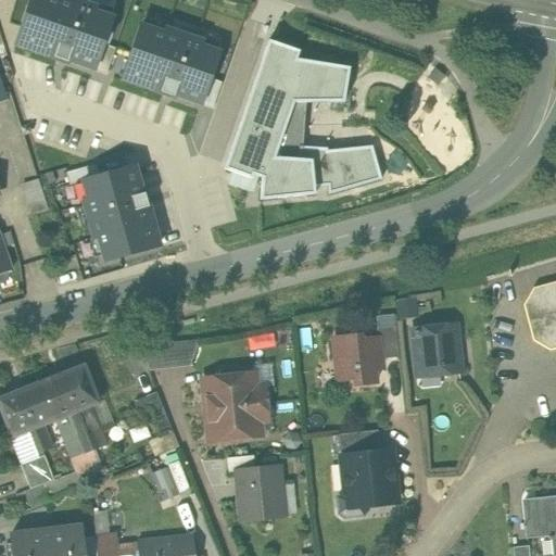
[(121,13),(81,0),(25,0),(11,45),(100,75),(121,13)]
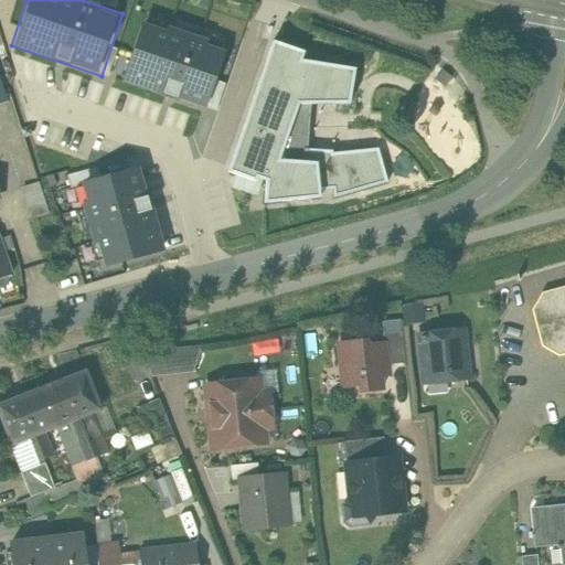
[(142,22),(121,81),(204,109),(225,52),(142,22)]
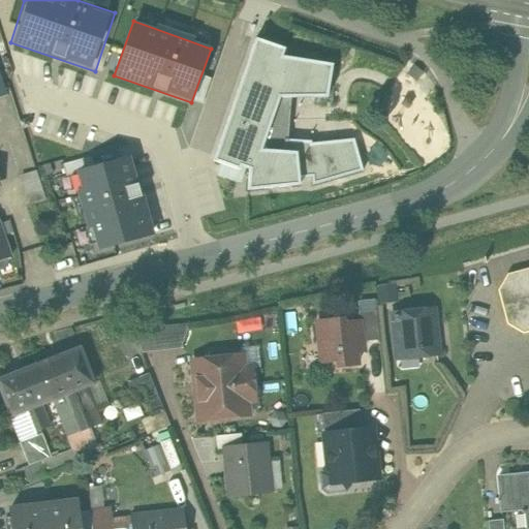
[(282,50),(256,40),(215,159),(238,167),(240,164),(250,167),(250,186),(298,185),(298,175),(310,175),(310,185),(362,169),(353,138),(314,143),(287,142),(291,96),(325,94),(331,65),(280,56),(282,50)]
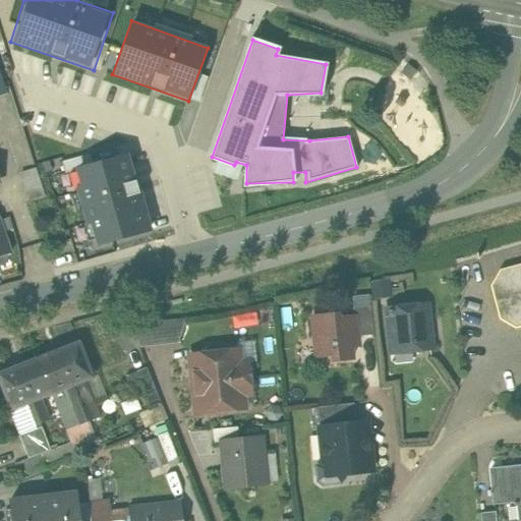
[(346,120),(333,121),(334,134),(347,133),(346,120)]
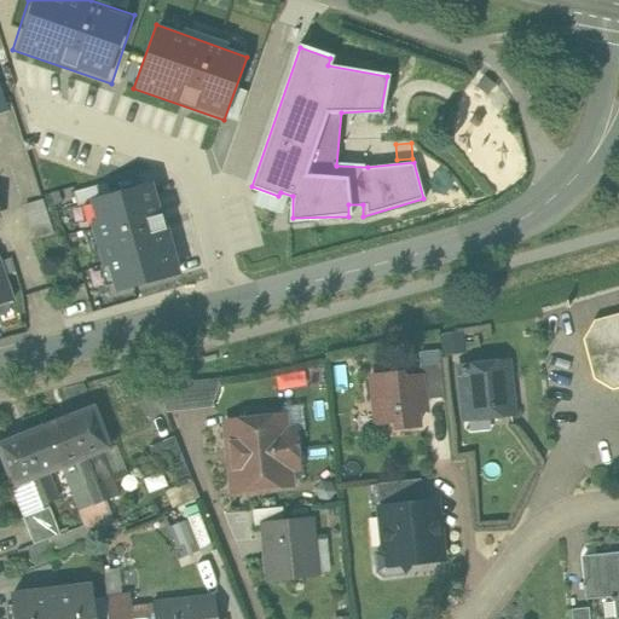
[(154,180),(87,198),(113,291),(180,273),(154,180)]
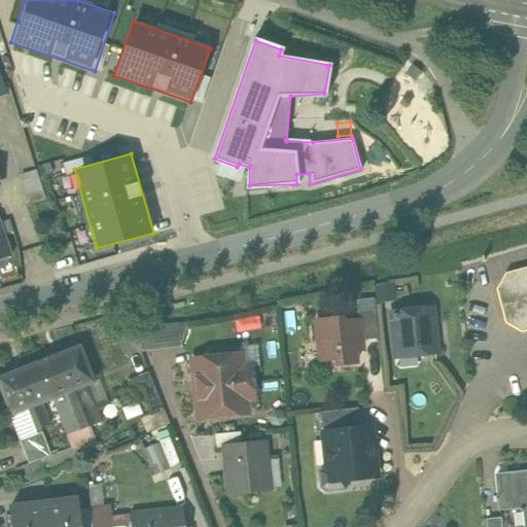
[(0,258),(10,255),(0,223),(0,258)]
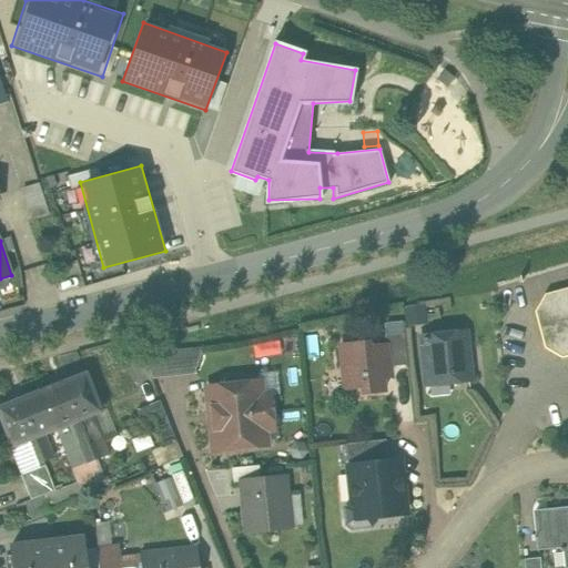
[(567,291),(547,297),(538,312),(547,345),(563,354),(567,352),(567,291)]
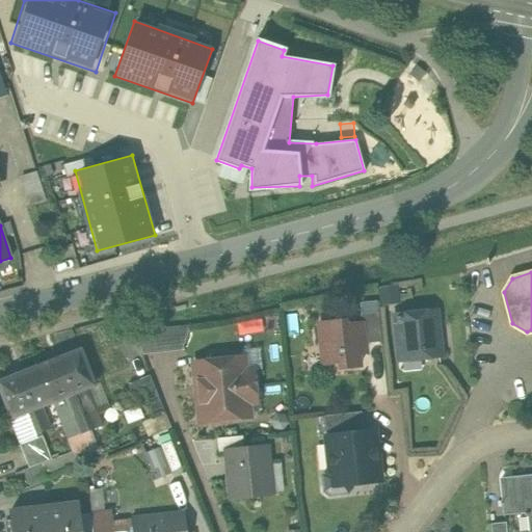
[(433,312),(399,316),(396,316),(400,360),(401,360),(440,355),(434,312),(433,312)]
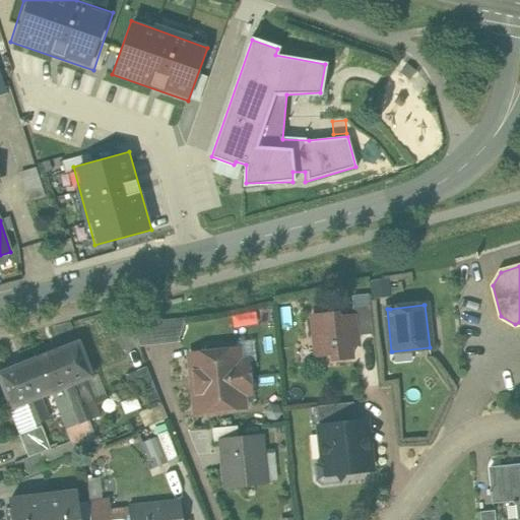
[(370,306),(351,308),(352,317),(353,317),(355,331),(359,333),(359,335),(373,334),(370,306)]
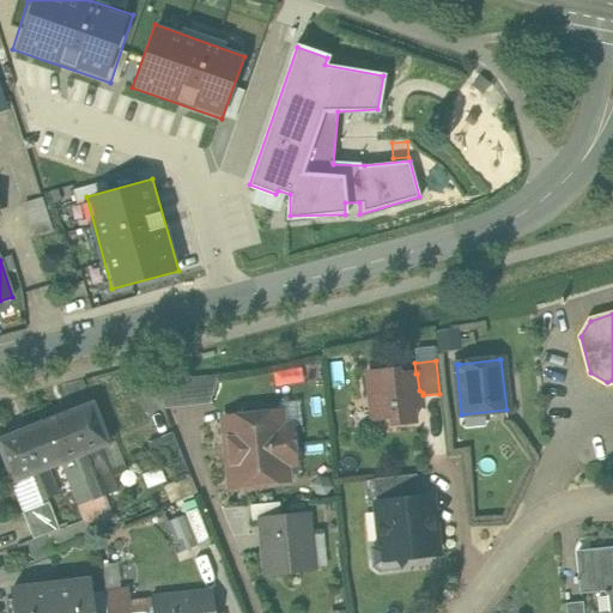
[(398,370),(386,371),(366,374),(372,419),(390,418),(392,424),(414,422),(413,410),(423,395),(423,393),(419,390),(417,374),(416,374),(398,375),(398,370)]
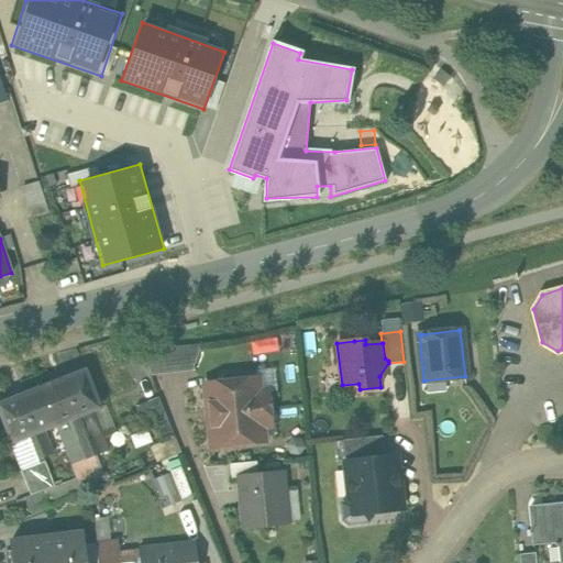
[(200,346),(161,345),(153,349),(159,365),(162,371),(191,371),(200,346)]
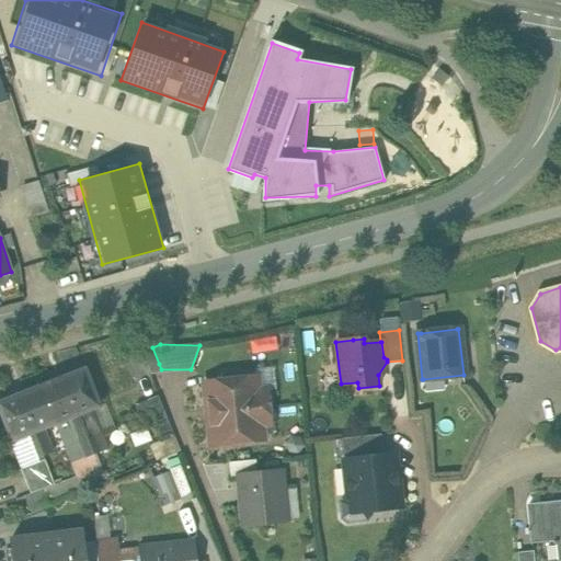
[(152,348),(142,353),(149,368),(159,364),(152,348)]
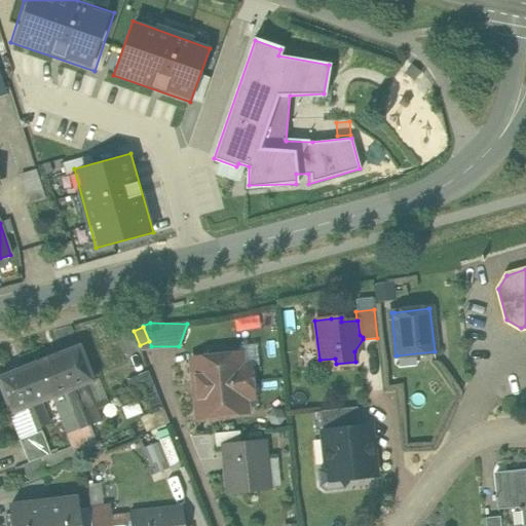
[(79,346),(59,354),(81,411),(95,406),(85,383),(92,381),(79,346)]
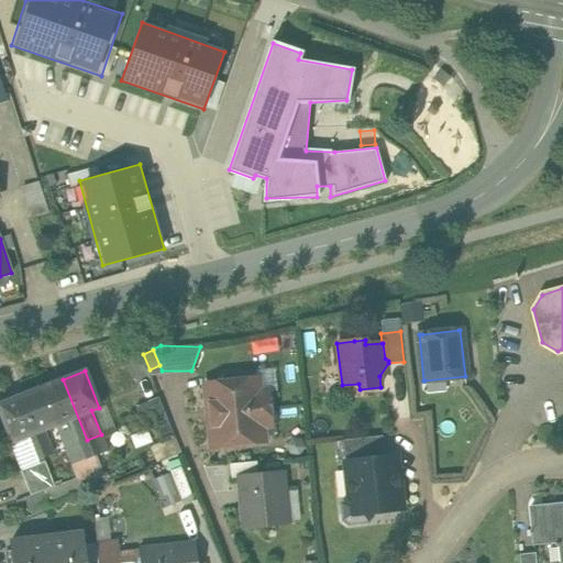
[(235,375),(224,376),(221,383),(206,385),(212,445),(230,443),(233,448),(243,446),(245,442),(261,440),(263,438),(262,424),(269,419),(267,397),(258,394),(256,382),(254,379),(240,382),(235,375)]
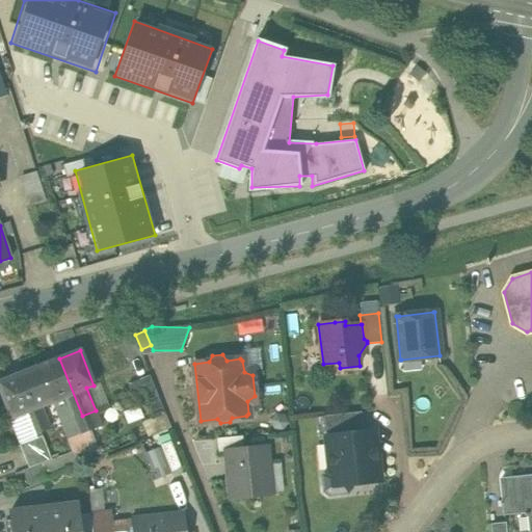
[(59,358),(58,357),(38,366),(52,401),(72,450),(94,442),(88,430),(101,425),(96,410),(82,416),(59,358)]
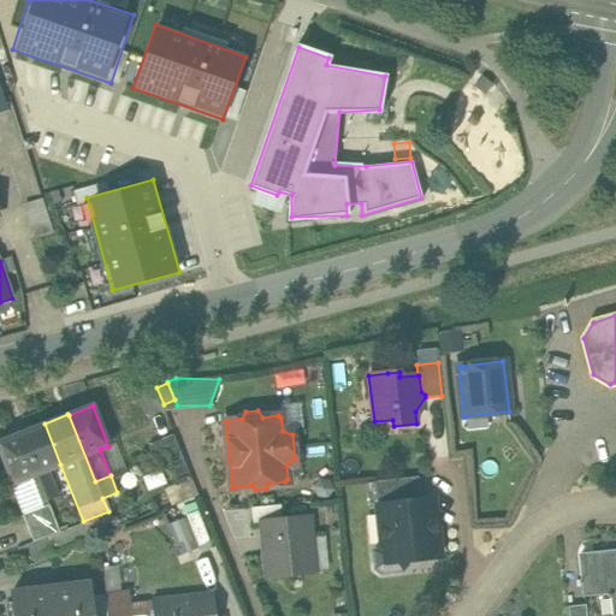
[(60,465),(45,424),(22,433),(47,501),(58,497),(47,471),(60,465)]
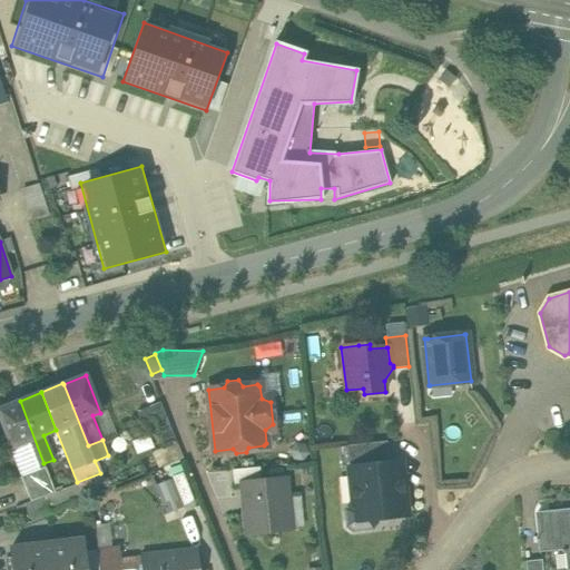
[(20,401),(0,409),(0,416),(12,448),(26,442),(35,467),(43,463),(20,401)]
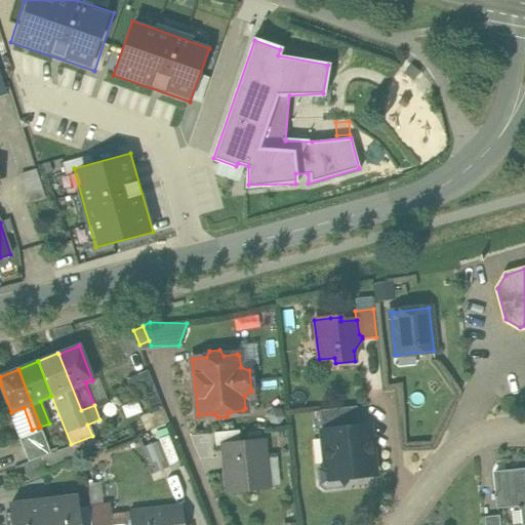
[(163,408),(148,370),(131,377),(136,389),(142,387),(153,412),(163,408)]
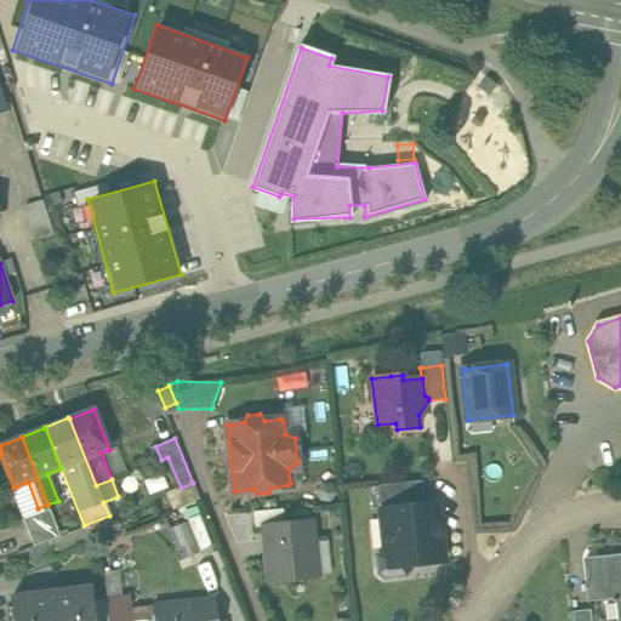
[(422,480),(379,485),(381,510),(425,505),(422,480)]
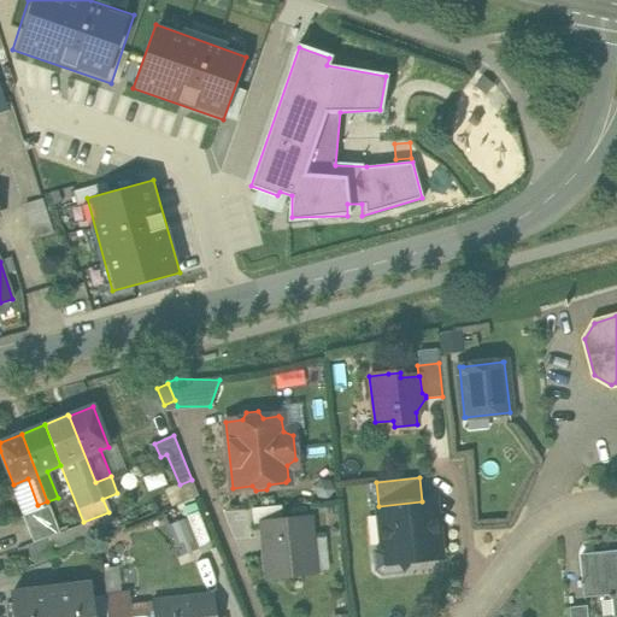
[(180,485),(165,491),(172,506),(199,497),(192,480),(180,485)]
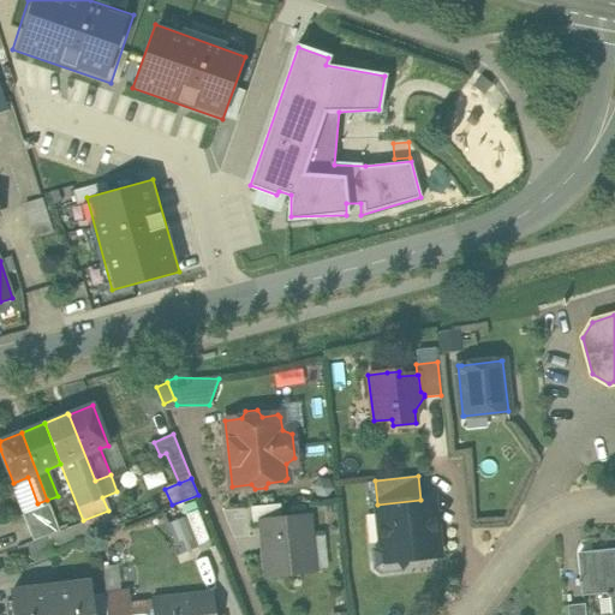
[(421,500),(377,505),(382,544),(377,544),(374,550),(375,567),(381,572),(402,569),(406,563),(406,559),(439,555),(434,511),(421,500)]
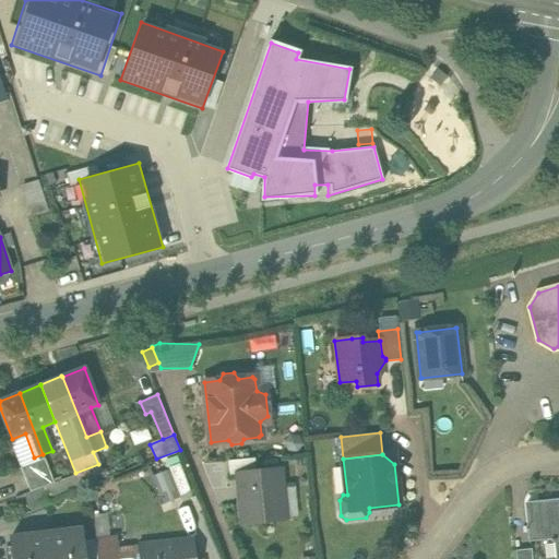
[(254,458),(228,461),(229,476),(238,475),(238,474),(256,472),(254,458)]
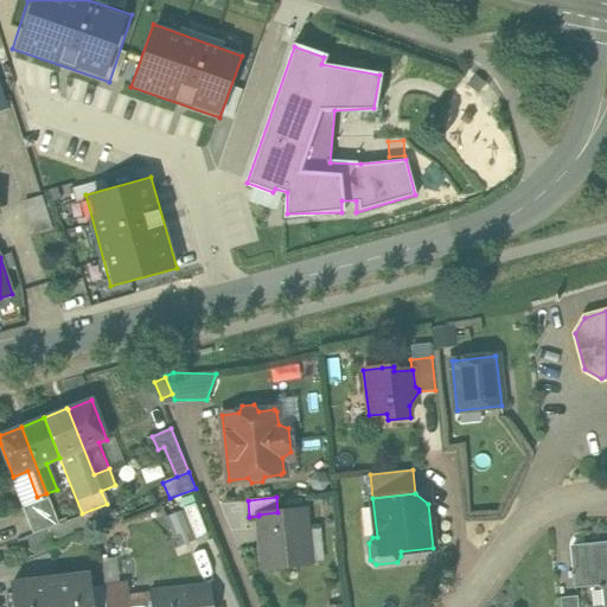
[(49,498),(23,508),(32,534),(48,529),(58,524),(49,498)]
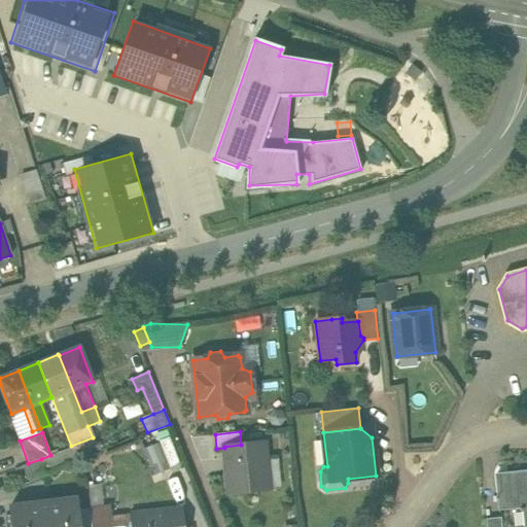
[(154,471),(180,461),(169,434),(144,445),(154,471)]
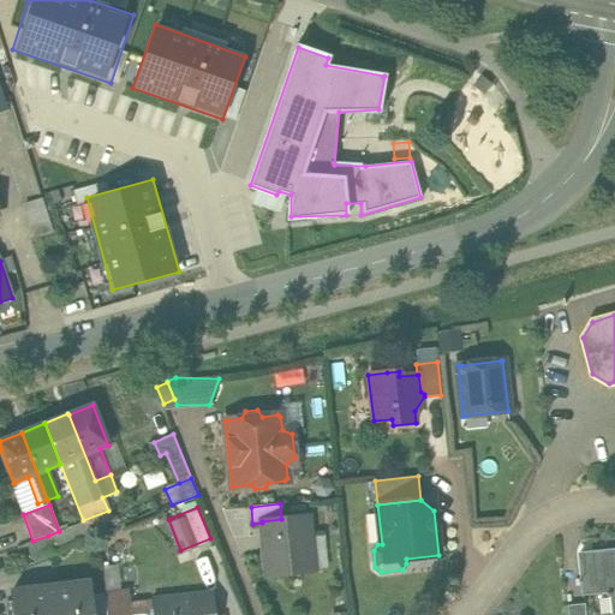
[(281,519),(262,521),(262,523),(267,569),(312,565),(308,517),(281,519)]
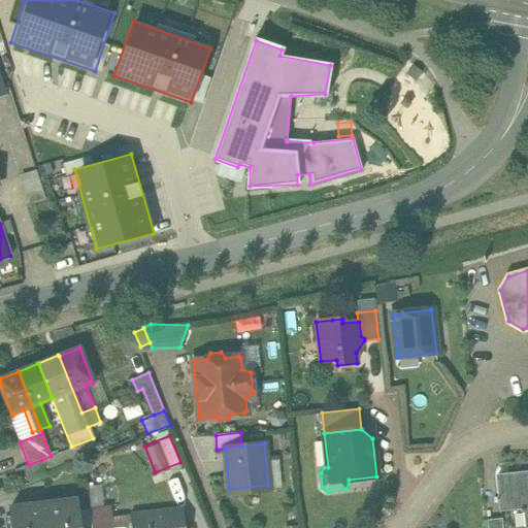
[(28,464),(27,464),(32,479),(47,472),(41,460),(28,464)]
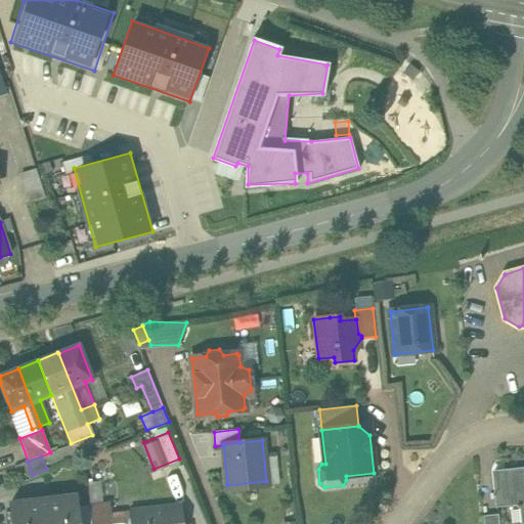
[(523,469),(493,473),(496,506),(523,503),(523,469)]
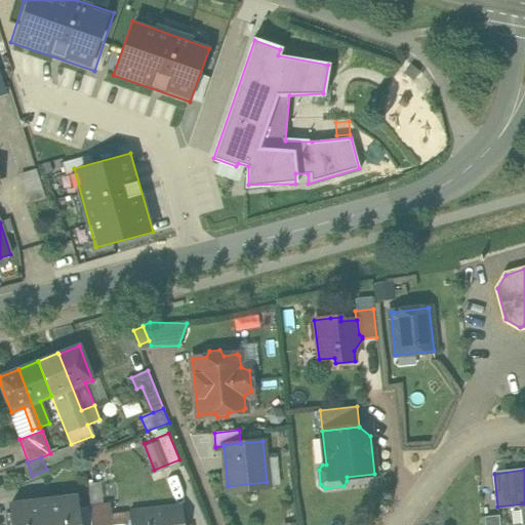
[(79,524),(76,497),(10,505),(12,524),(79,524)]
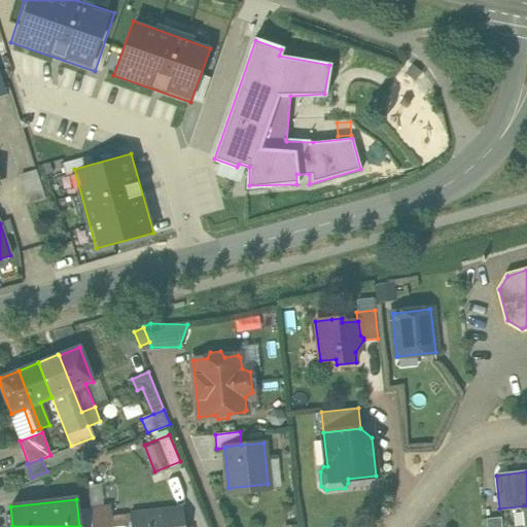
[(110,504),(90,506),(92,526),(112,526),(111,516),(110,504)]
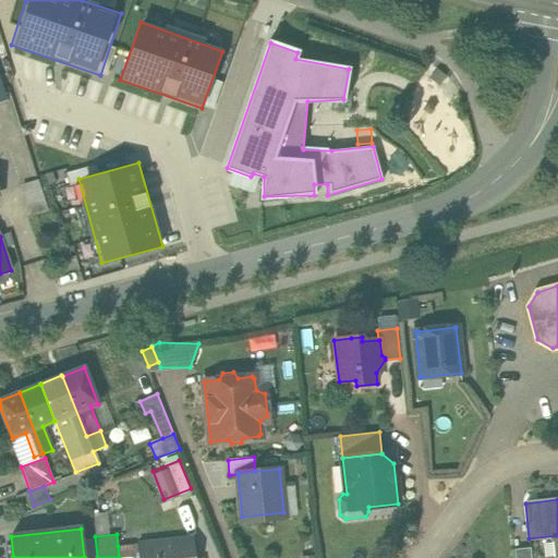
[(194,557),(193,537),(118,546),(119,557),(194,557)]
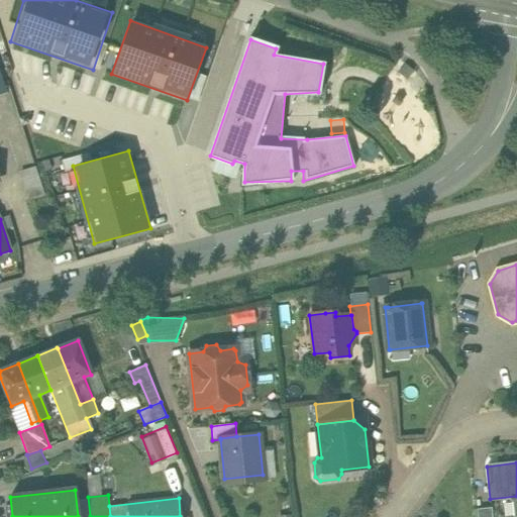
[(492,516),(492,508),(477,509),(477,516),(492,516)]
